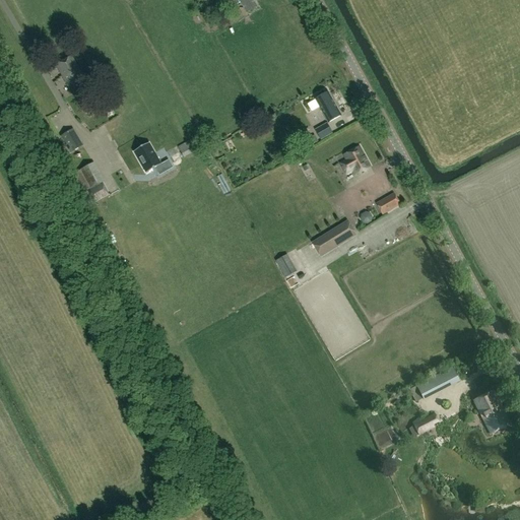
[(252,0),(238,0),(246,12),(256,6),(252,0)]
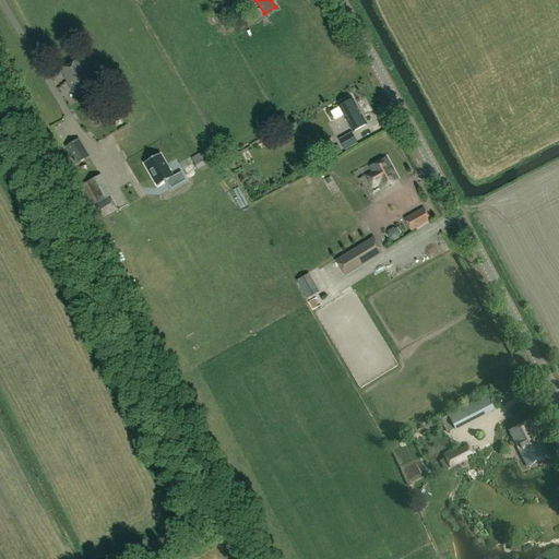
[(78,62),(60,71),(75,98),(92,88),(78,62)]
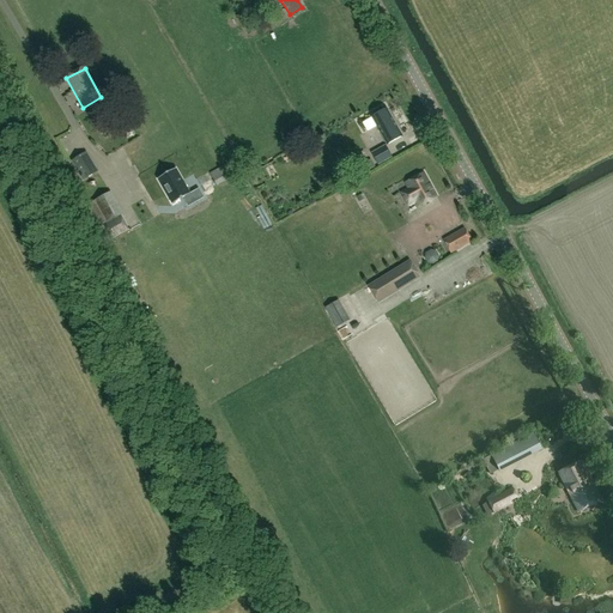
[(387,109),(371,117),(387,145),(402,137),(387,109)]
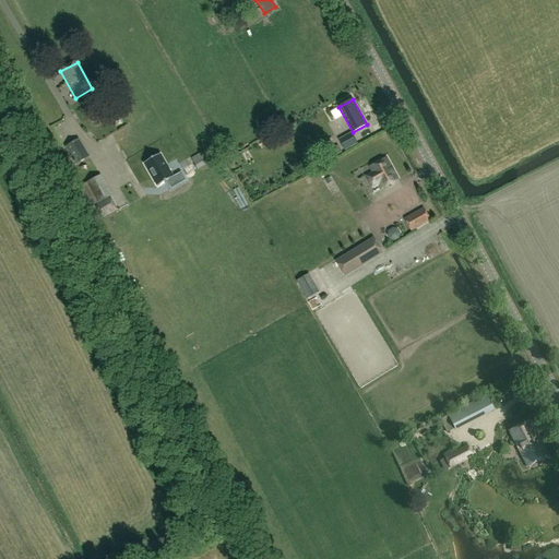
[(326,109),(331,118),(341,115),(337,105),(326,109)]
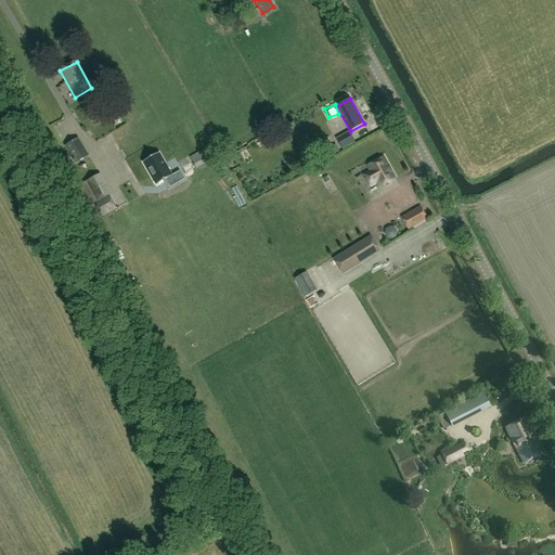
[(341,150),(355,143),(349,132),(336,139),(341,150)]
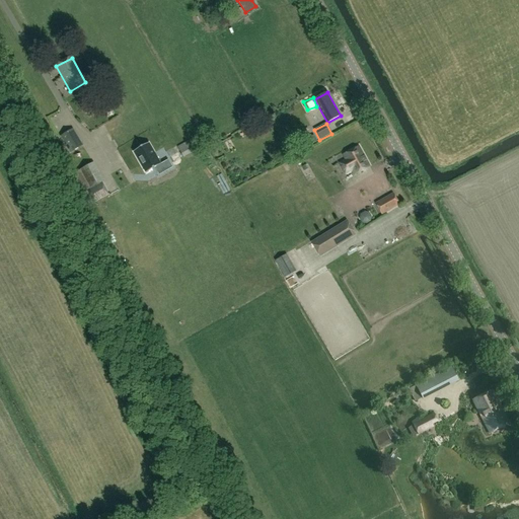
[(73,129),(60,137),(70,153),(83,146),(73,129)]
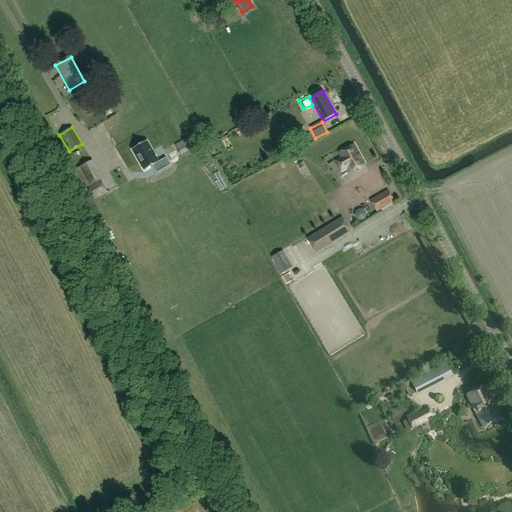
[(313,140),(309,133),(303,136),(304,138),(296,143),(298,147),(313,140)]
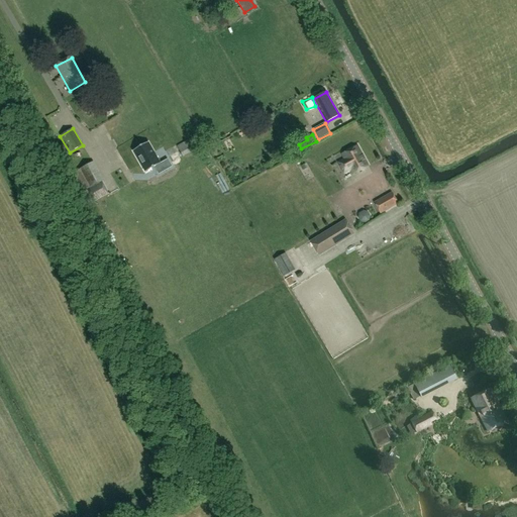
[(191,139),(177,146),(182,157),(196,149),(191,139)]
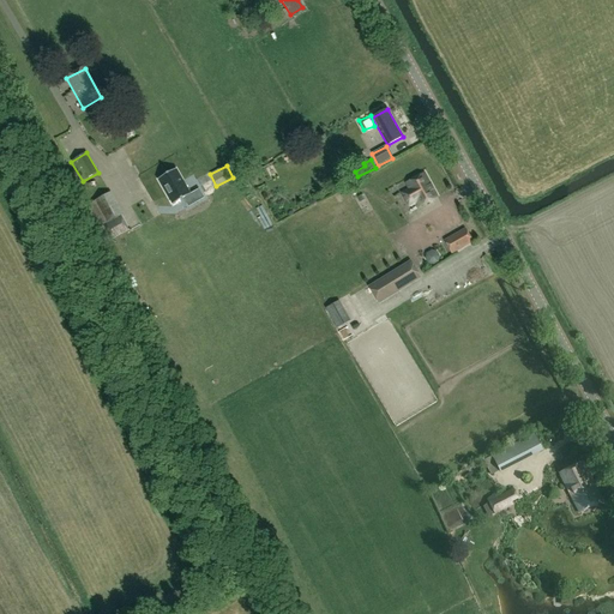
[(156,176),(170,202),(188,192),(174,167),(156,176)]
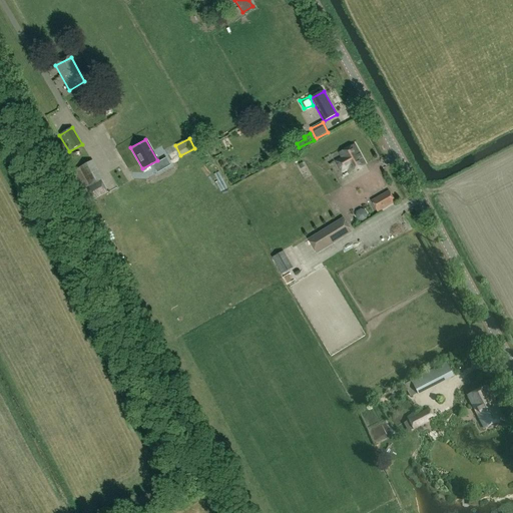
[(342,173),(348,169),(350,173),(365,165),(355,145),(339,154),(342,158),(335,161),(342,173)]
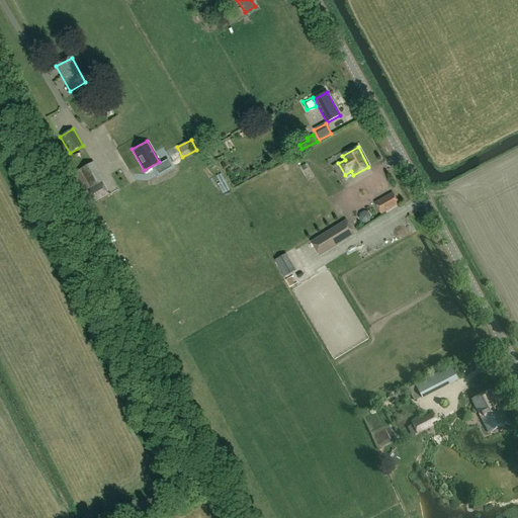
[(90,156),(69,168),(83,193),(87,191),(102,182),(104,181),(90,156)]
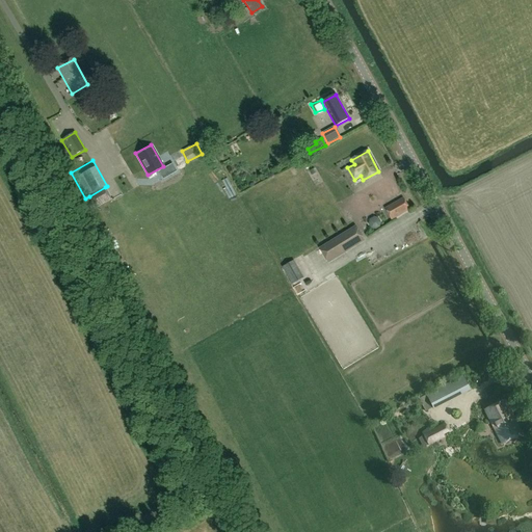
[(214,165),(210,167),(215,176),(219,174),(214,165)]
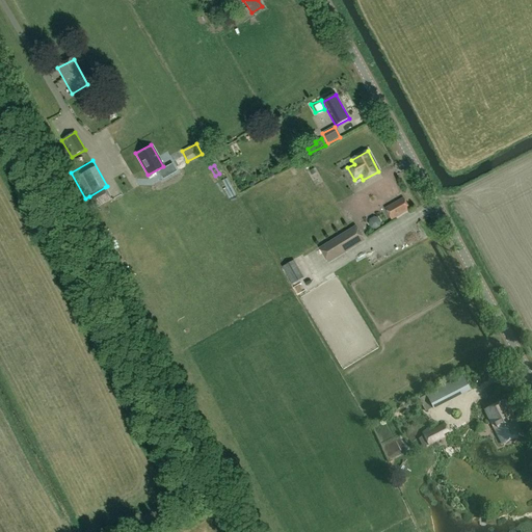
[(133,176),(138,183),(147,178),(142,170),(133,176)]
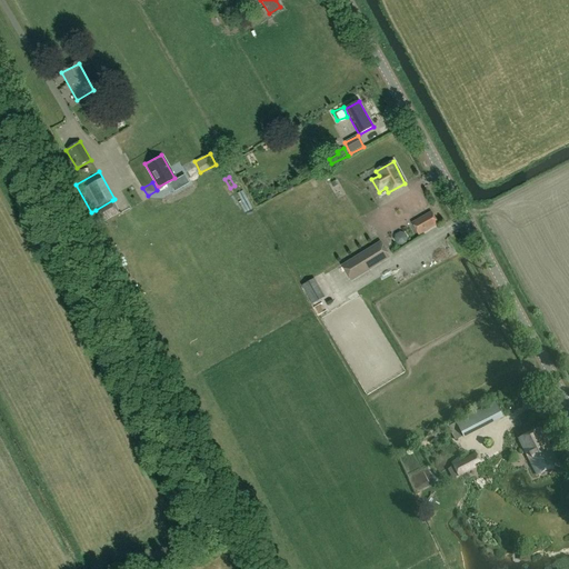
[(112,200),(96,210),(103,222),(120,213),(112,200)]
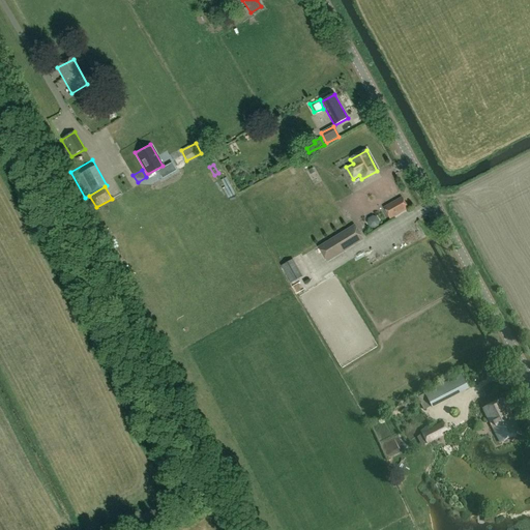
[(390,219),(408,209),(402,198),(383,208),(390,219)]
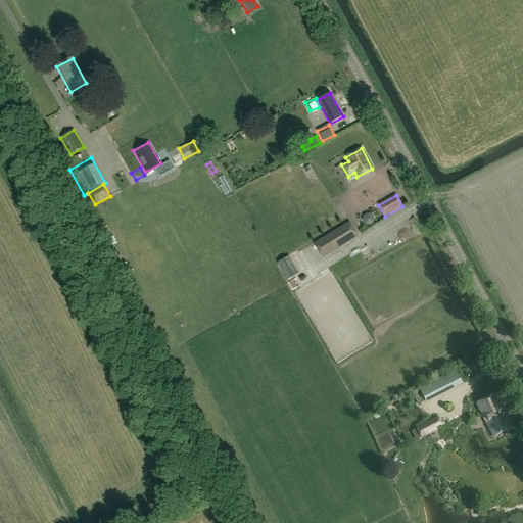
[(362,221),(364,225),(369,226),(373,223),(374,219),(372,215),(367,214),(363,216),(362,221)]
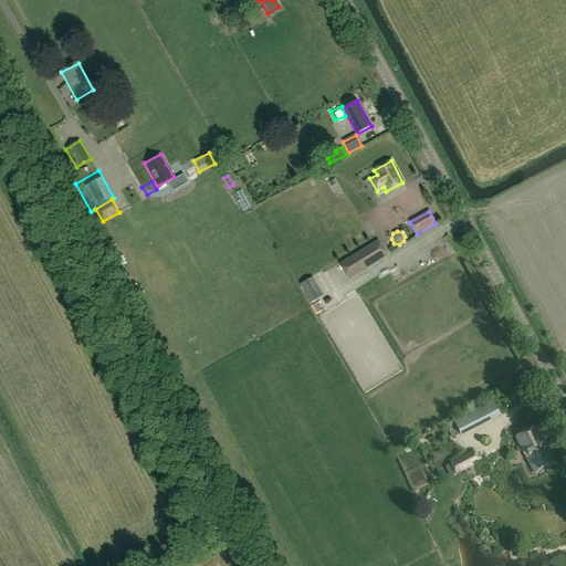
[(379,240),(341,263),(350,279),(388,255),(379,240)]
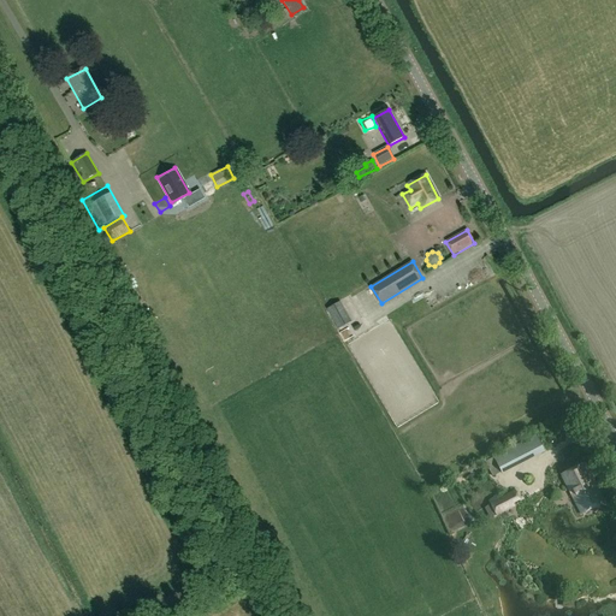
[(327,311),(338,330),(350,323),(338,303),(327,311)]
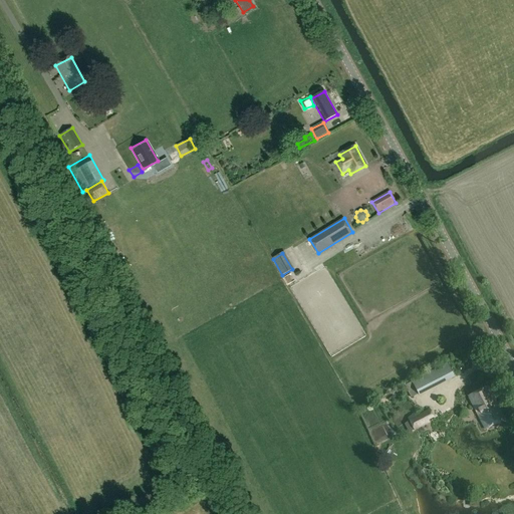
[(412,381),(420,398),(456,378),(448,362),(412,381)]
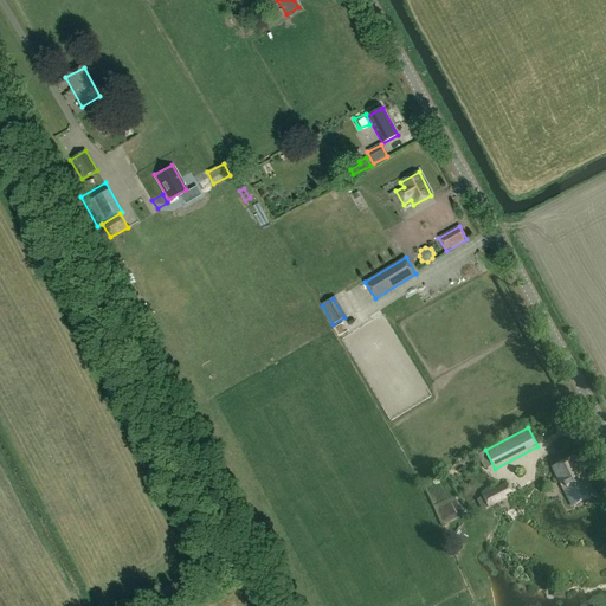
[(595,496),(585,472),(577,455),(552,468),(572,508),(595,496)]
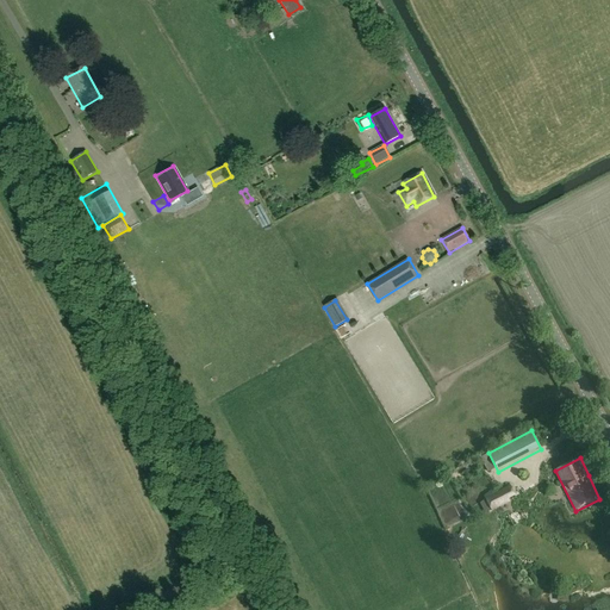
[(516,497),(511,485),(485,498),(486,500),(480,504),(486,514),(491,510),(492,512),(510,503),(509,500),(516,497)]
